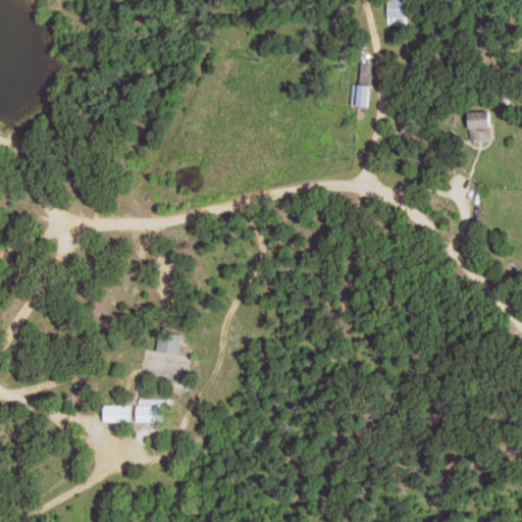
[(409,20),(409,0),(387,0),(388,20),(409,20)]
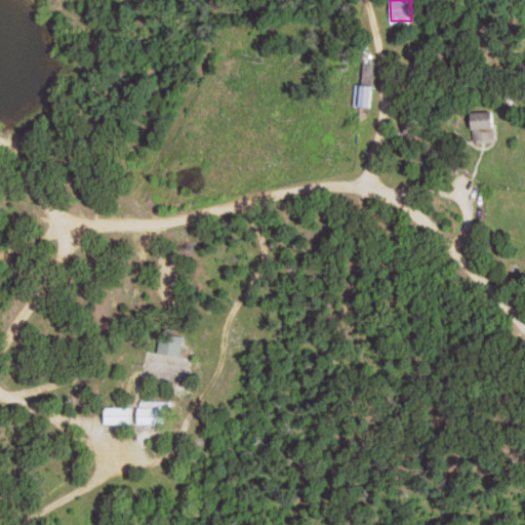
[(371,107),(374,64),(364,63),(363,85),(357,84),(356,106),(371,107)]
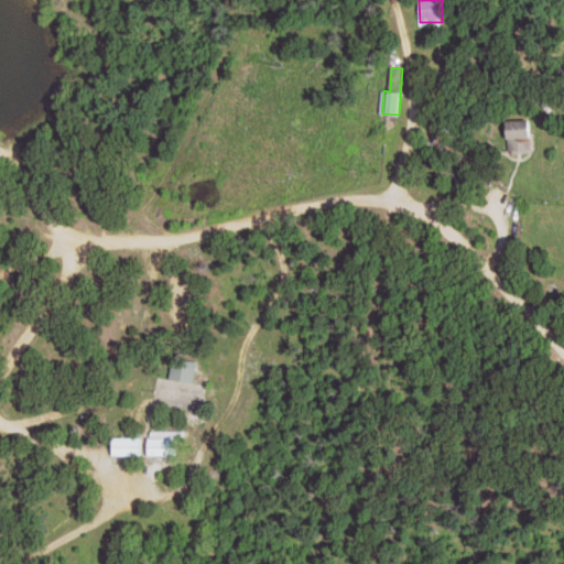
[(532,120),(506,120),(506,152),(532,152),(532,120)]
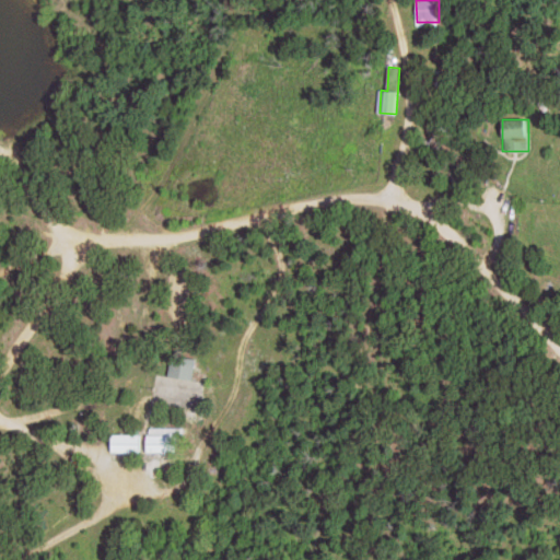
[(194,359),(171,359),(171,377),(194,377),(194,359)]
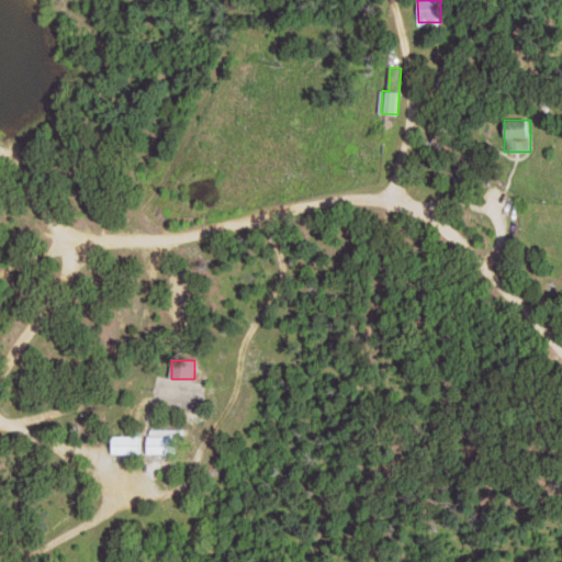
[(147,454),(181,454),(182,430),(148,430),(147,454)]
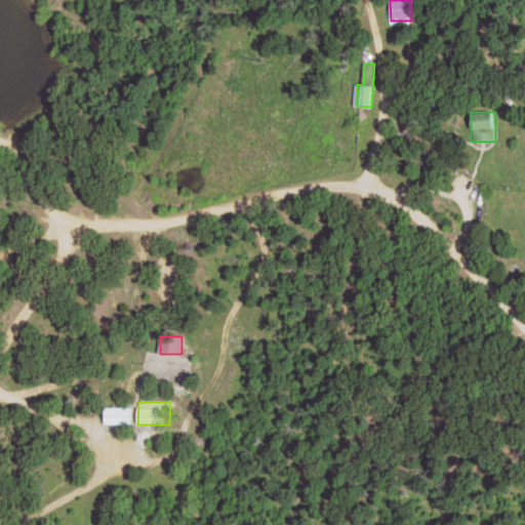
[(104,425),(132,425),(132,408),(104,408),(104,425)]
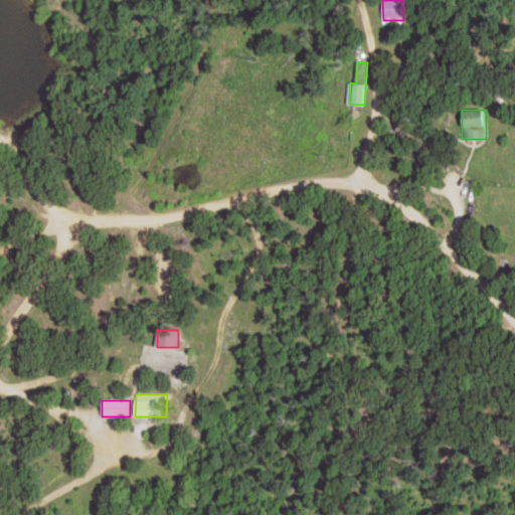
All buildings are outlined.
